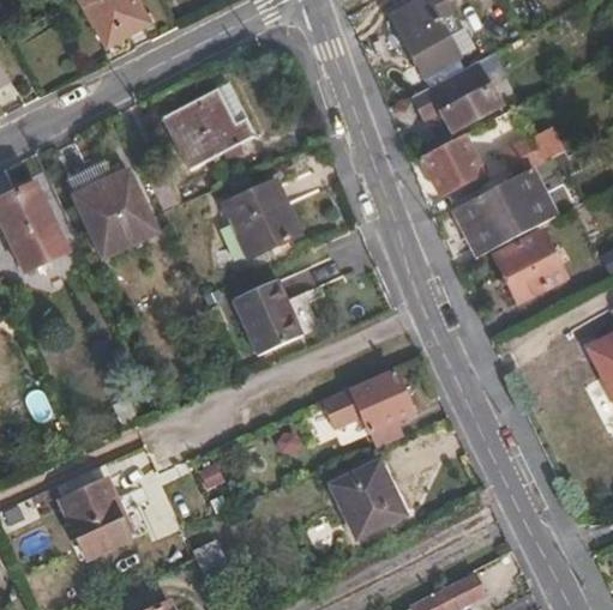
[(79,0),(106,44),(150,18),(139,0),(79,0)]
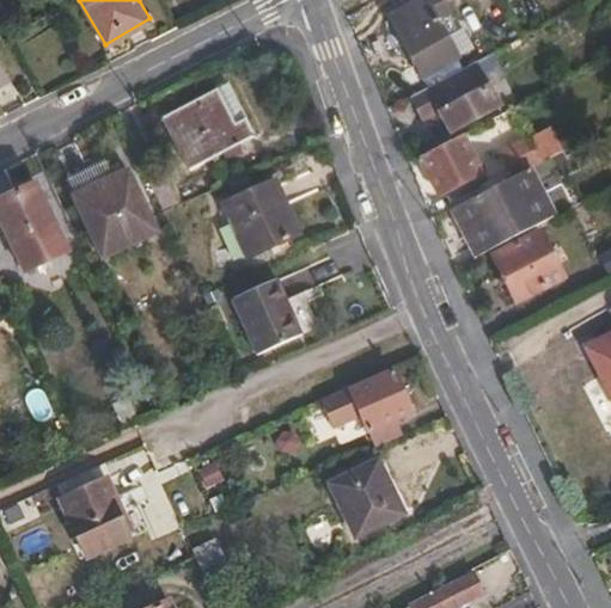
[(435,14),(446,8),(448,7),(444,0),(411,0),(386,14),(421,77),(459,55),(444,30),(435,14)]
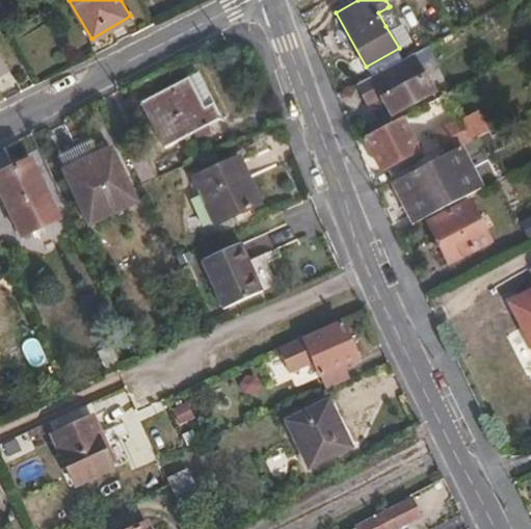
[(395,21),(388,7),(378,12),(386,26),(395,21)]
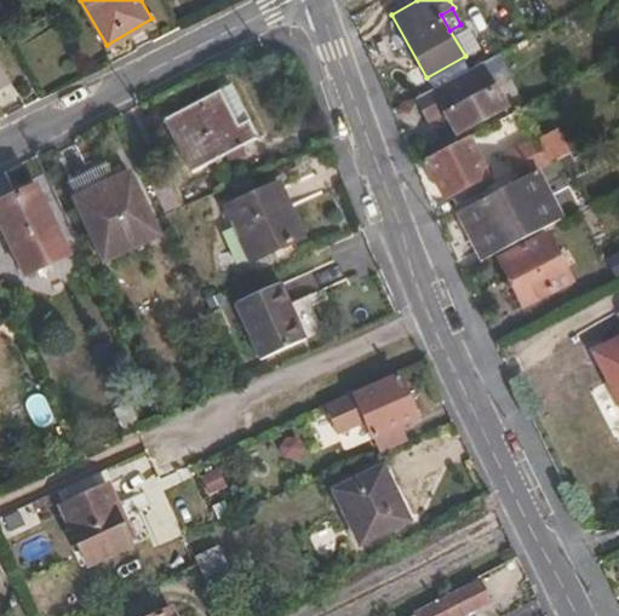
[(481,61),(414,97),(427,121),(443,111),(456,134),(506,107),(481,61)]
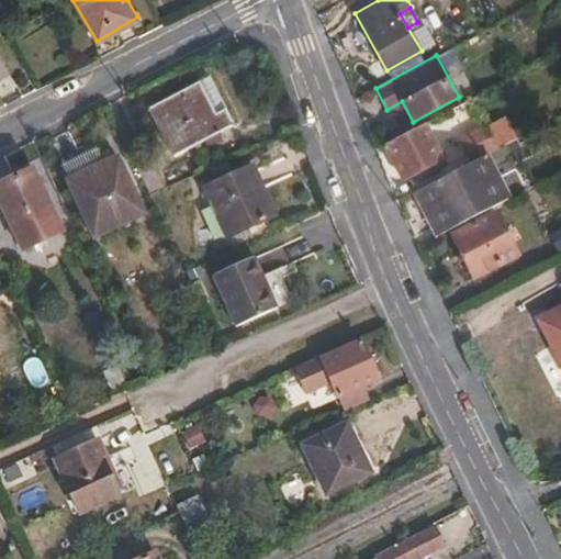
[(172,155),(203,138),(220,130),(233,122),(209,75),(199,80),(147,107),(172,155)]
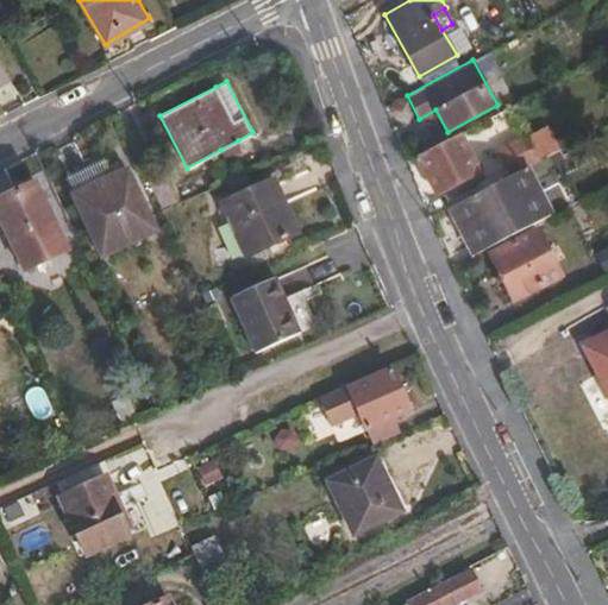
[(459,131),(414,155),(436,193),(449,186),(461,180),(464,186),(483,175),(459,131)]
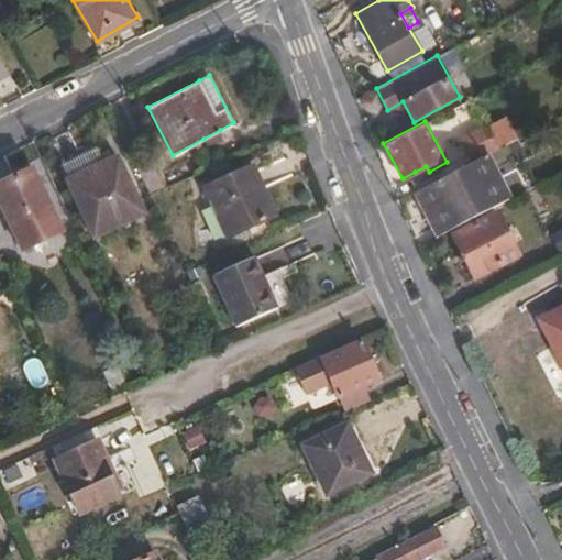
[(472,161),(487,153),(496,147),(485,124),(459,138),(472,161)]
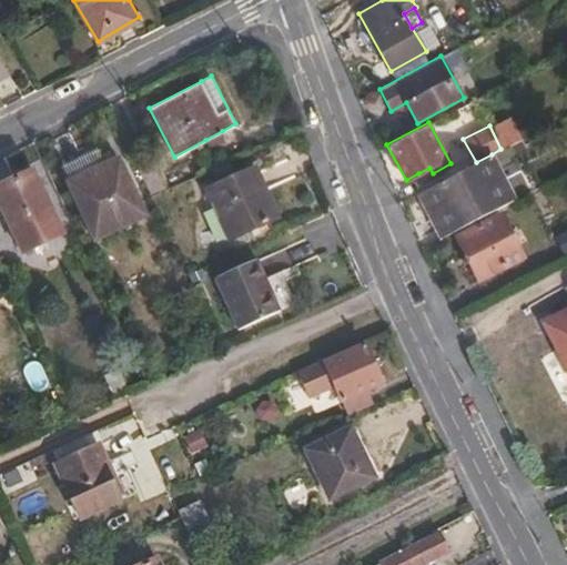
[(222,131),(205,140),(208,145),(224,142),(222,131)]
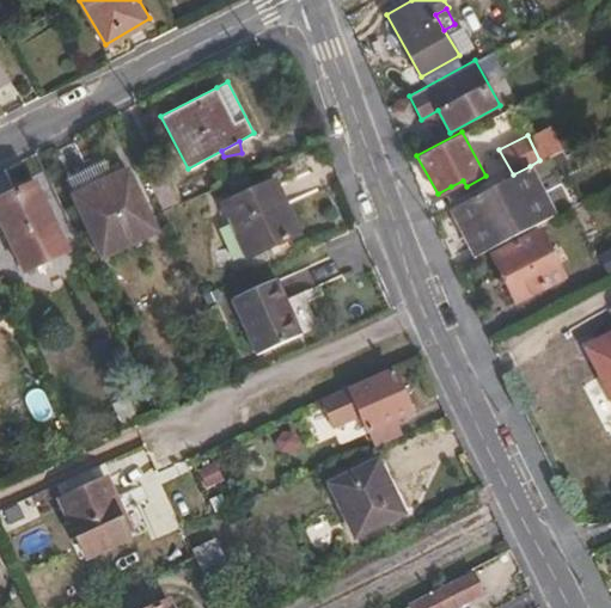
[(72,192),(110,174),(103,159),(66,177),(72,192)]
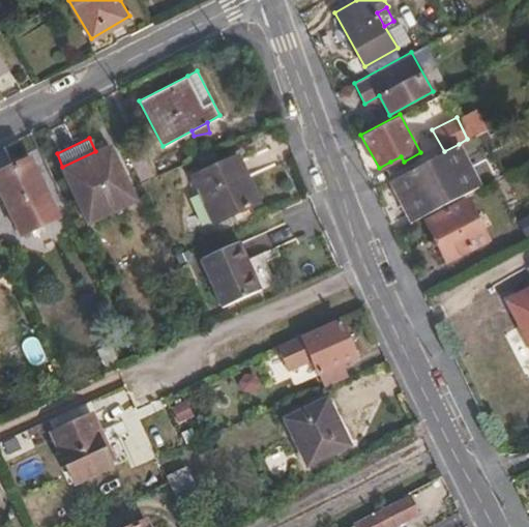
[(472,143),(469,138),(467,139),(459,144),(461,149),(472,143)]
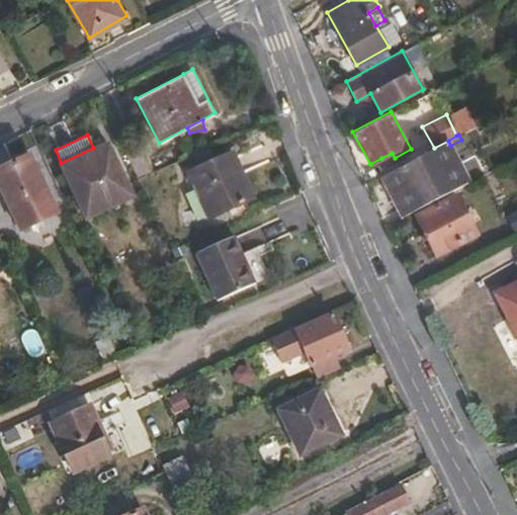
[(434,148),(380,175),(391,193),(400,188),(411,211),(468,181),(450,146),(448,141),(434,148)]
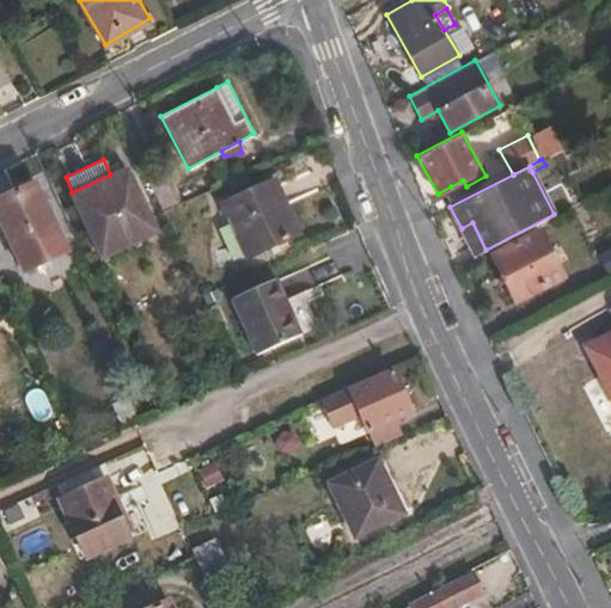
[(127,167),(110,174),(72,192),(72,194),(101,256),(157,229),(127,167)]
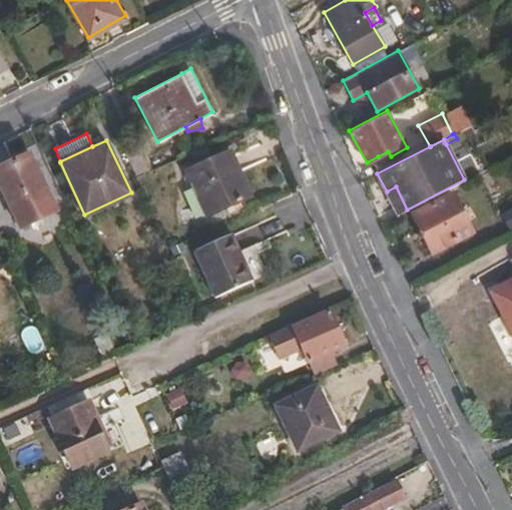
[(230,148),(185,169),(206,214),(251,194),(230,148)]
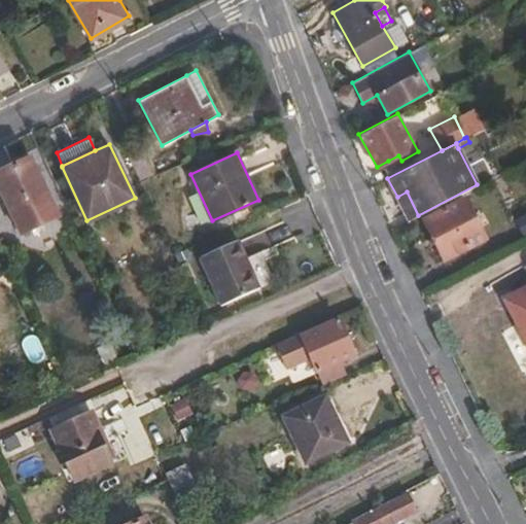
[(29,154),(0,169),(0,191),(20,233),(58,215),(29,154)]
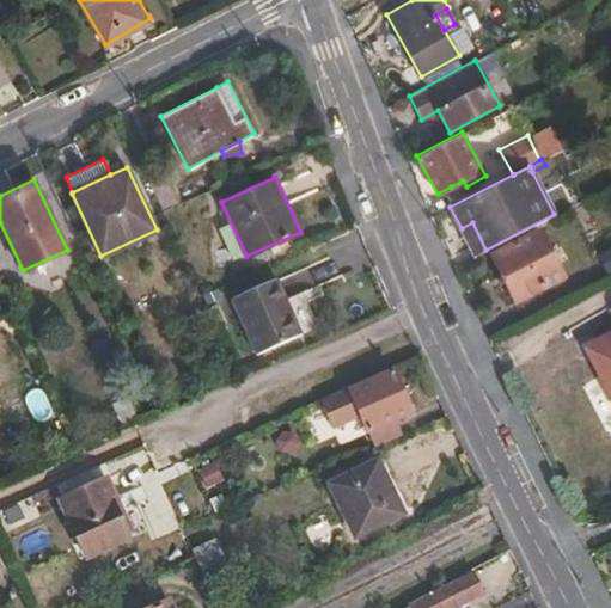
[(463,180),(451,186),(454,192),(466,186),(463,180)]
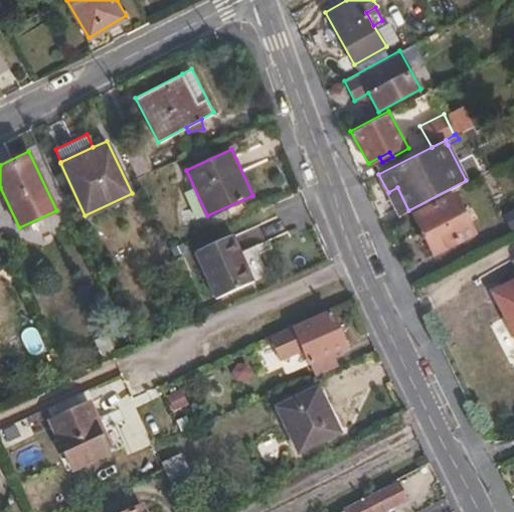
[(399,214),(408,210),(397,187),(388,192),(399,214)]
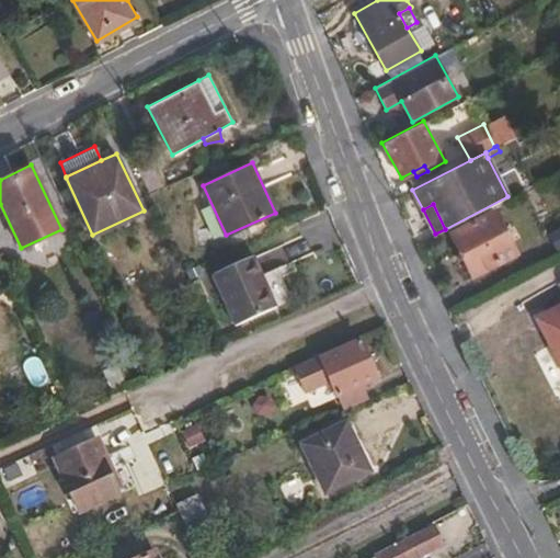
[(494,208),(448,232),(471,277),(517,252),(494,208)]
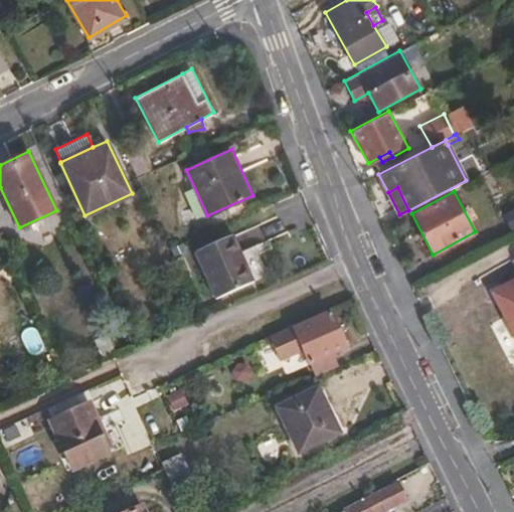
[(510,230),(513,228),(513,206),(502,213),(510,230)]
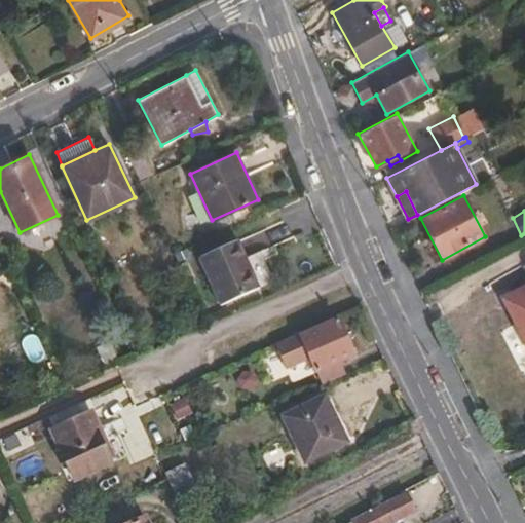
[(237,237),(198,255),(220,303),(259,285),(237,237)]
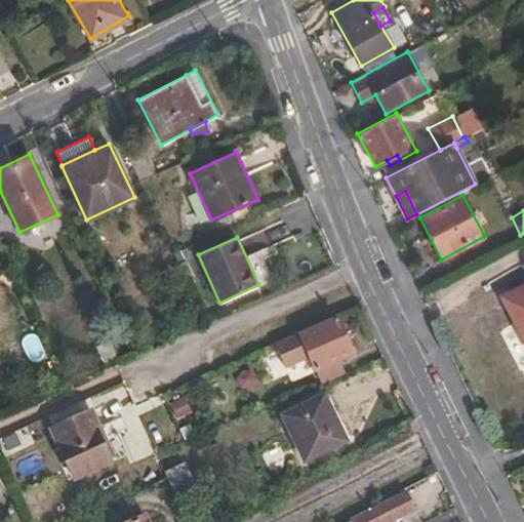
[(185,245),(173,251),(177,259),(189,253),(185,245)]
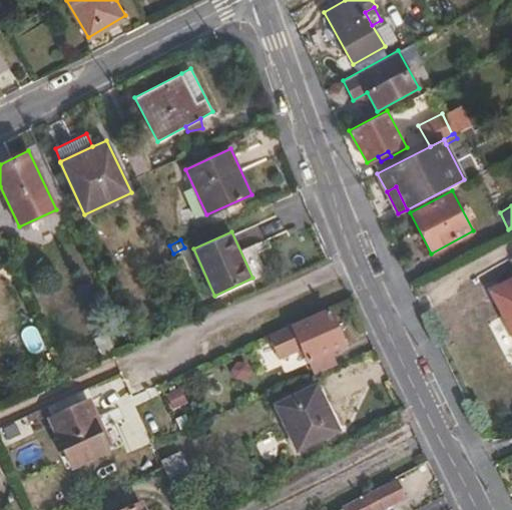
[(174,256),(182,273),(189,269),(182,252),(174,256)]
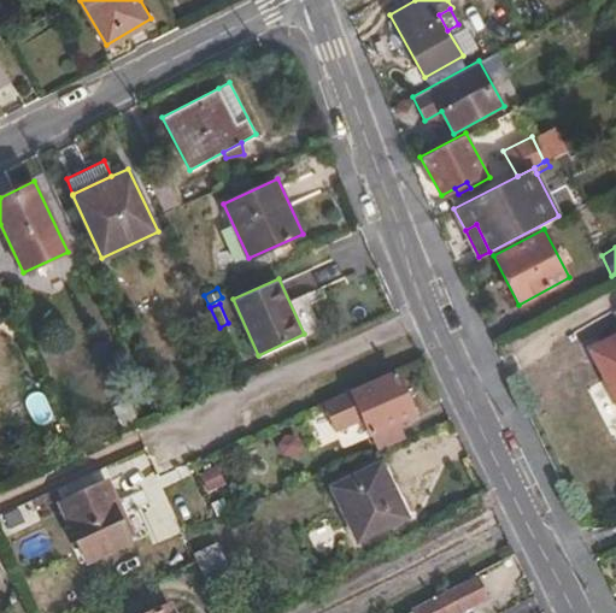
[(615,330),(588,345),(594,357),(615,345),(615,330)]
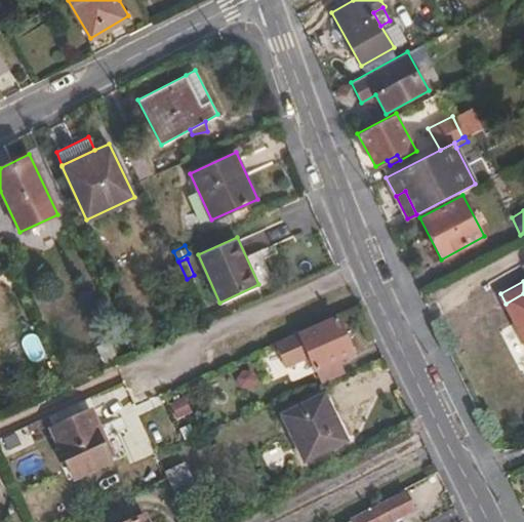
[(523,293),(506,304),(523,339),(523,293)]
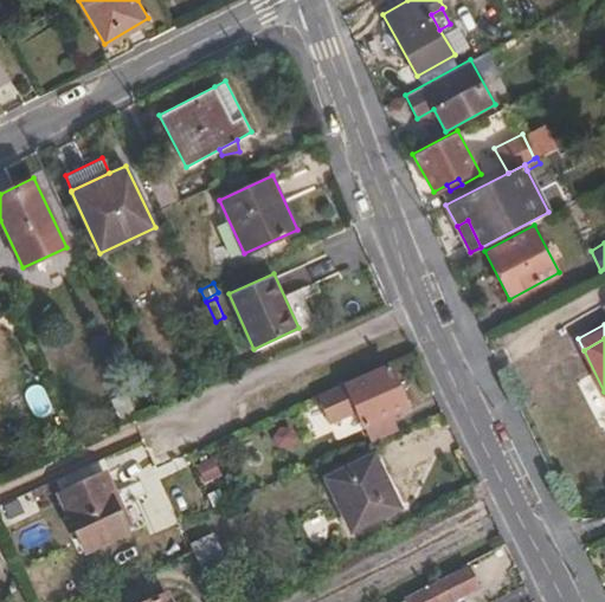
[(365,426),(392,414),(409,407),(390,363),(316,395),(328,421),(354,409),(362,427),(365,426)]
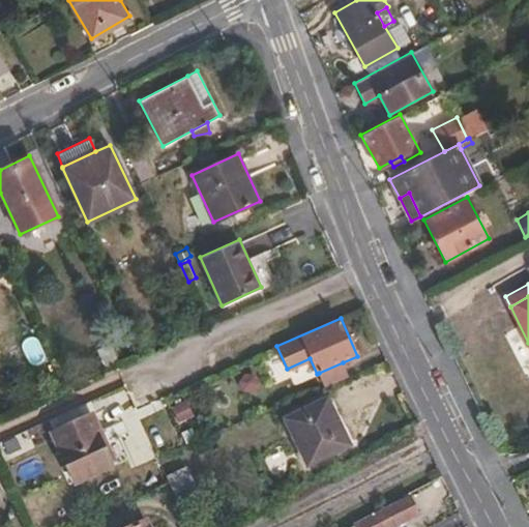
[(323,385),(348,375),(343,362),(319,373),(323,385)]
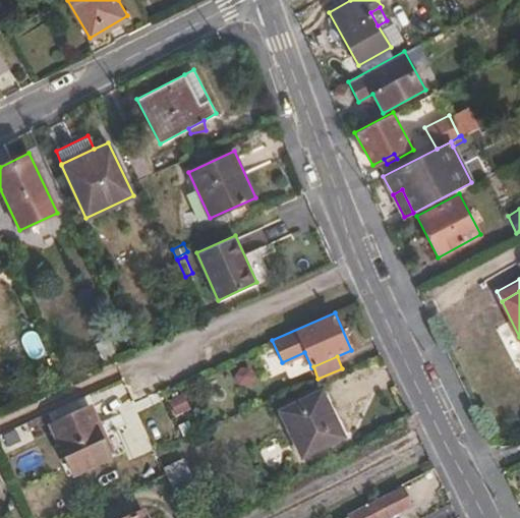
[(321,390),(280,410),(301,456),(342,436),(321,390)]
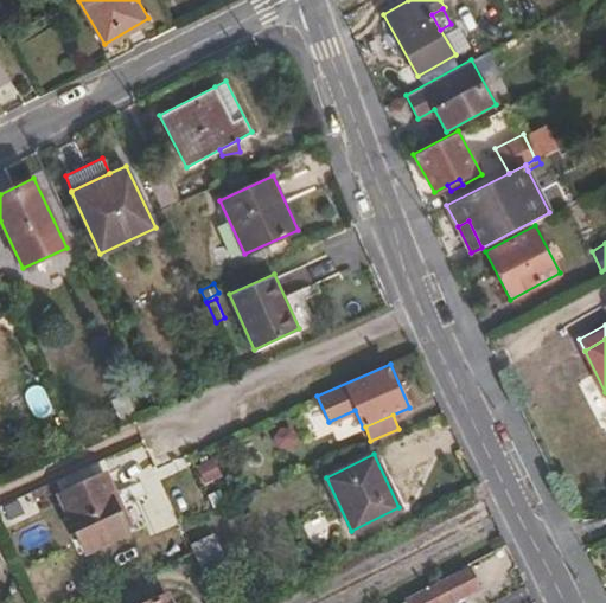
[(103,473),(58,493),(65,510),(85,551),(129,531),(103,473)]
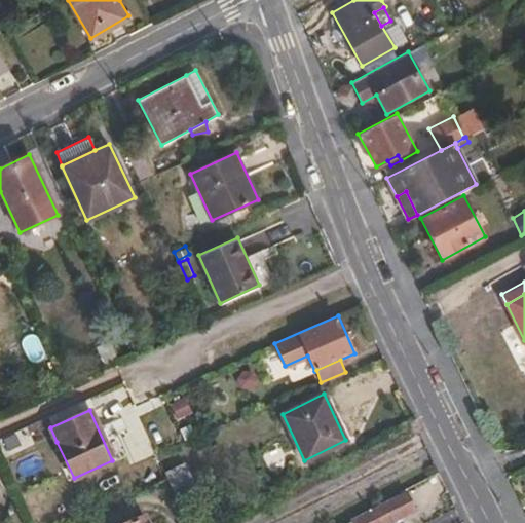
[(180,426),(179,427),(182,433),(192,427),(189,422),(180,426)]
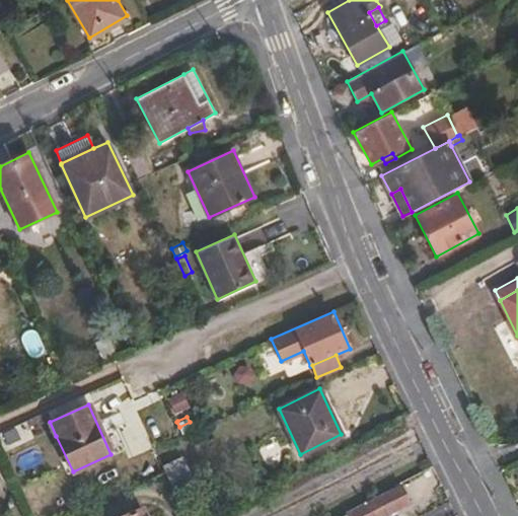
[(165,469),(172,487),(193,476),(182,456),(169,462),(165,453),(159,456),(165,469)]
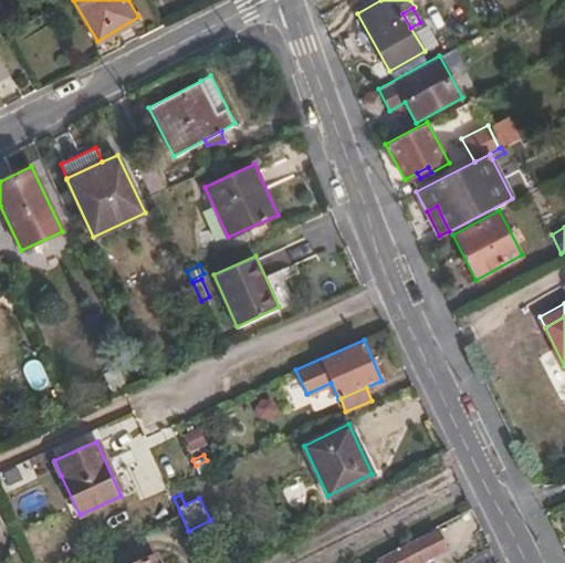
[(415,562),(448,546),(438,527),(376,558),(377,559),(368,562),(415,562)]
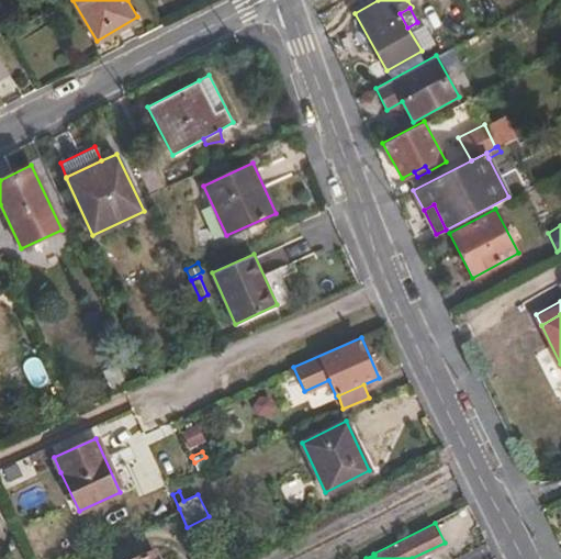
[(158,558),(154,549),(133,558),(158,558)]
